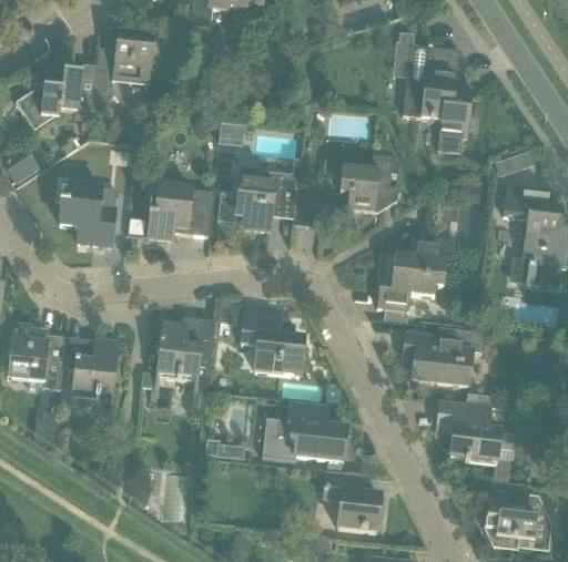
[(192,0),(191,9),(190,24),(210,26),(212,7),(227,9),(229,3),(245,6),(246,0),(262,1),(262,0),(192,0)]
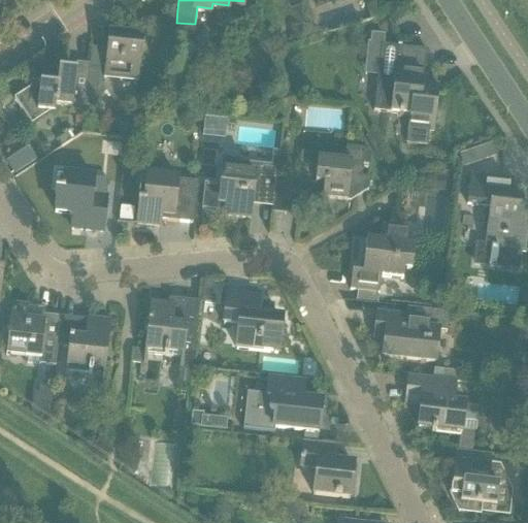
[(107,46),(93,44),(86,103),(101,105),(104,74),(122,76),(122,74),(137,76),(142,33),(127,31),(127,30),(126,30),(125,35),(109,33),(107,46)]
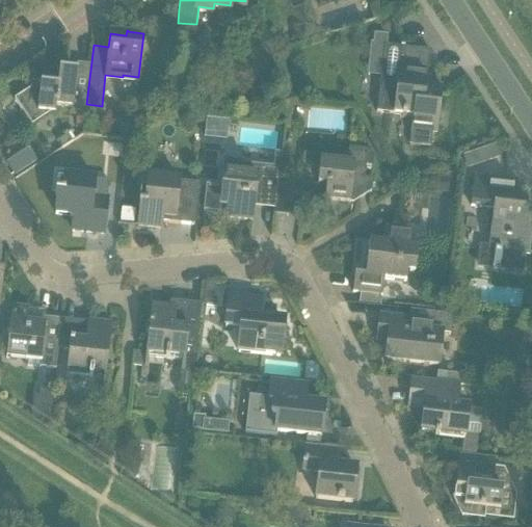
[(374,31),(373,40),(383,42),(386,42),(386,32),(374,31)]
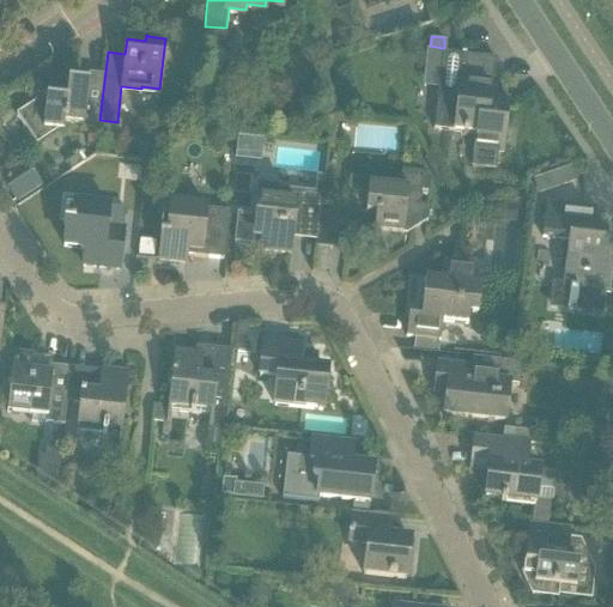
[(442,48),(432,125),(474,129),(471,158),(471,161),(493,164),(495,158),(499,121),(505,121),(509,96),(490,93),(495,53),(442,48)]
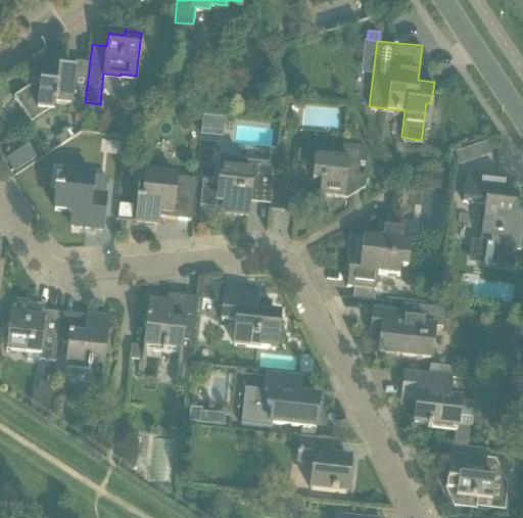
[(85,102),(92,44),(90,44),(88,61),(77,59),(76,69),(59,67),(60,63),(54,62),(49,66),(48,73),(41,72),(40,81),(38,81),(38,79),(32,78),(31,84),(14,95),(32,121),(34,106),(50,108),(51,101),(72,103),(70,106),(85,108),(85,102)]
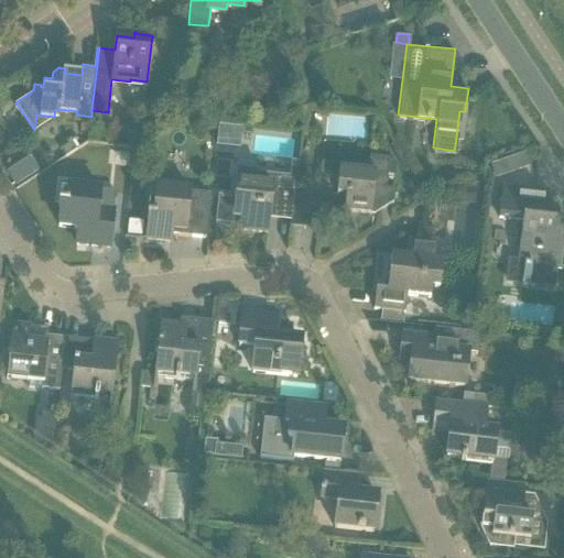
[(72,139),(60,146),(65,153),(76,146),(72,139)]
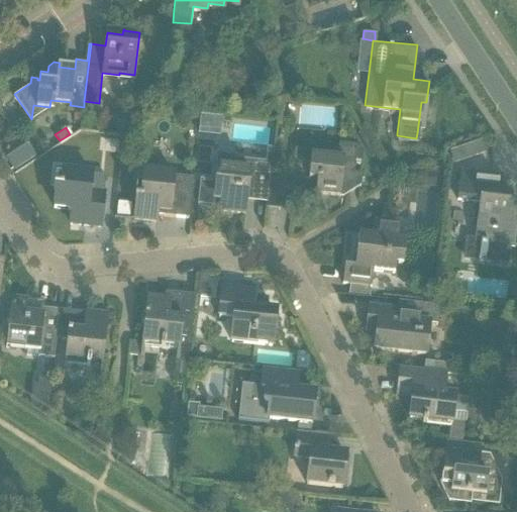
[(481,137),(464,143),(470,157),(486,150),(481,137)]
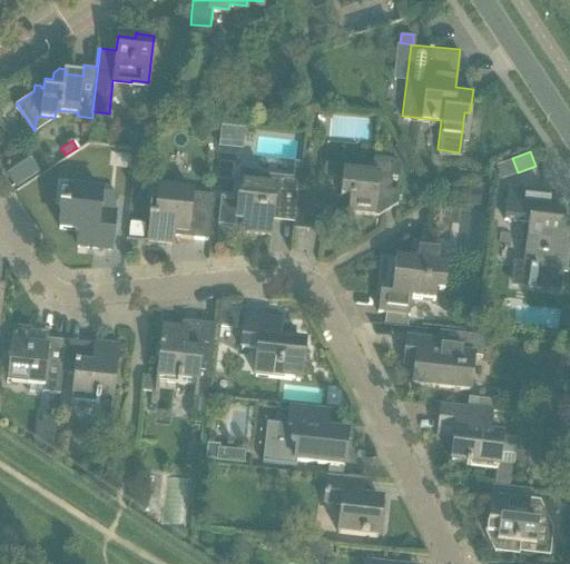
[(30,154),(6,170),(15,184),(39,168),(30,154)]
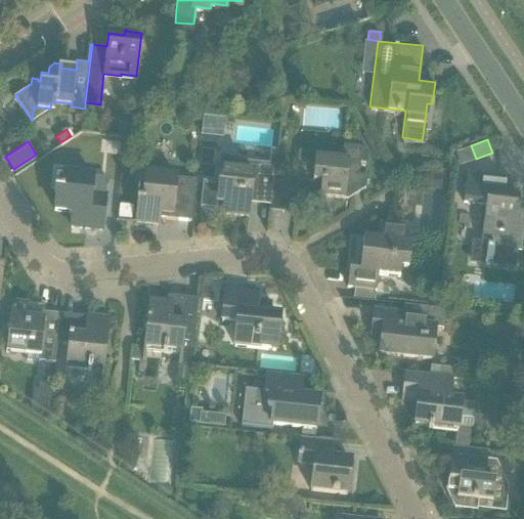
[(315,154),(315,157),(313,176),(321,177),(319,192),(348,196),(354,191),(355,182),(366,183),(367,173),(359,172),(362,143),(344,141),(342,157),(315,154)]
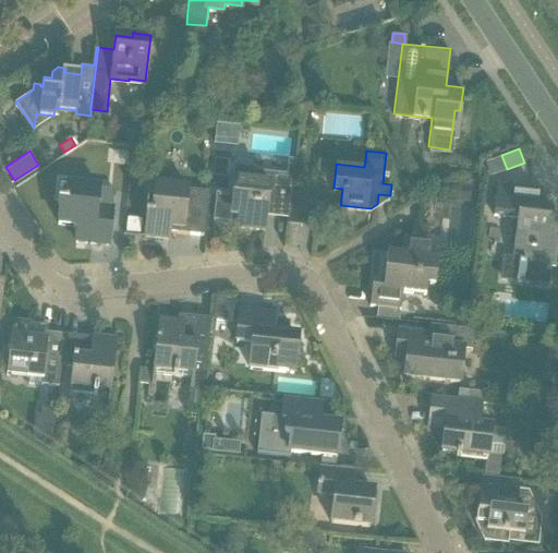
[(286,171),(293,172),(294,157),(287,156),(286,171)]
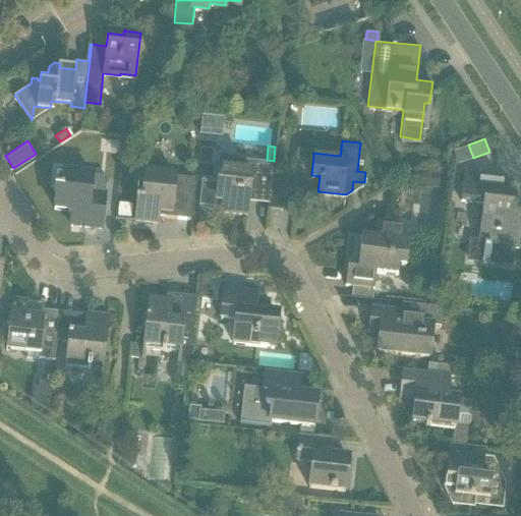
[(200,177),(198,203),(222,206),(222,209),(246,212),(248,197),(248,191),(254,191),(254,195),(270,196),(272,177),(274,161),(267,160),(250,159),(250,161),(237,160),(236,167),(219,165),(217,179),(200,177)]
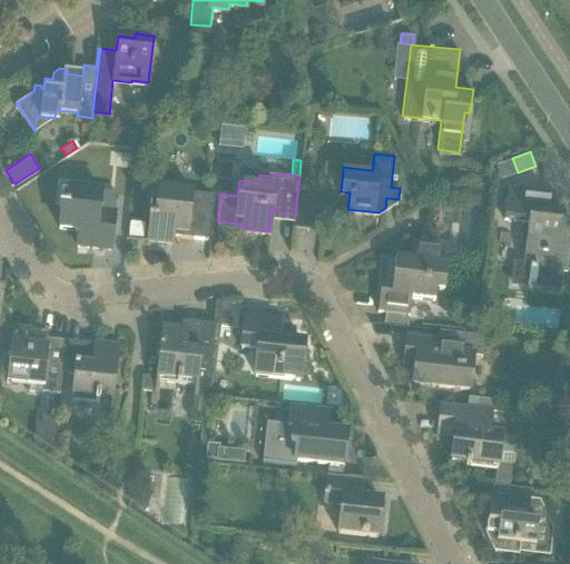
[(208,237),(210,215),(213,193),(192,190),(192,188),(158,185),(155,213),(148,211),(148,215),(150,215),(148,237),(172,239),(173,227),(180,228),(180,234),(208,237)]
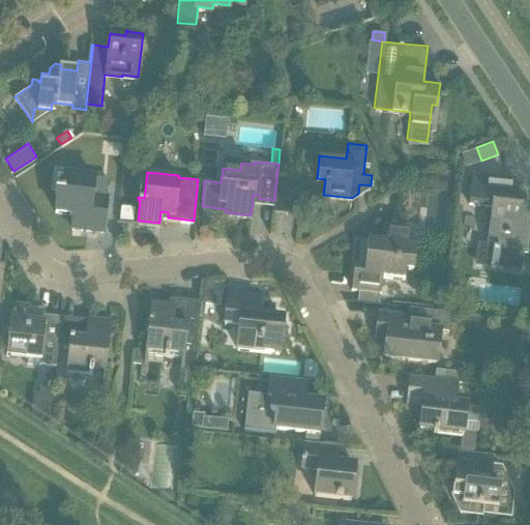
[(472,172),(469,201),(491,204),(487,242),(479,242),(477,260),(486,261),(491,262),(490,263),(492,263),(492,262),(496,262),(496,263),(498,263),(498,262),(503,263),(504,263),(505,249),(506,248),(527,250),(529,225),(529,206),(511,204),(514,176),(494,174),(472,172)]
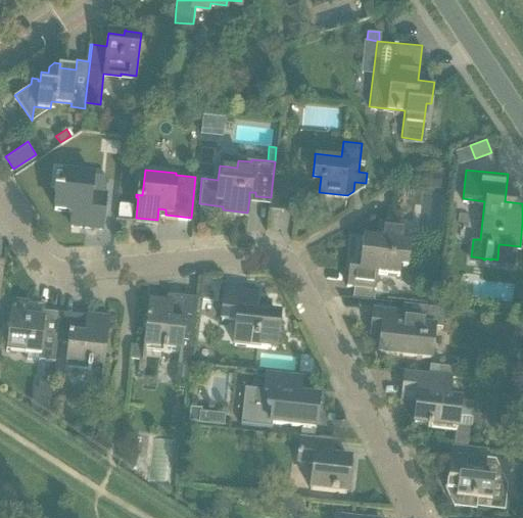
[(94,174),(85,173),(64,171),(63,186),(55,185),(55,188),(57,188),(55,207),(73,209),(72,223),(102,227),(105,192),(92,191),(94,174)]
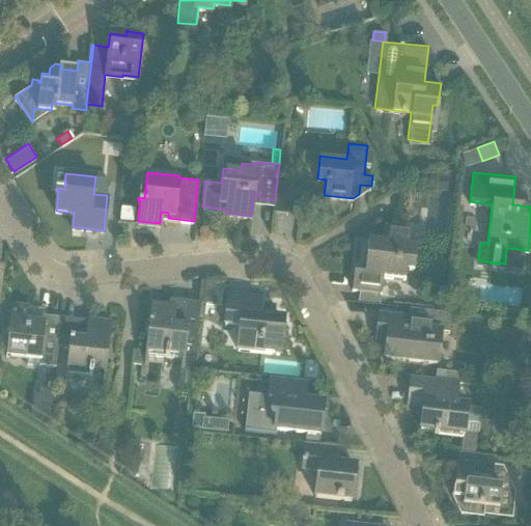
[(437,173),(435,189),(451,191),(452,175),(437,173)]
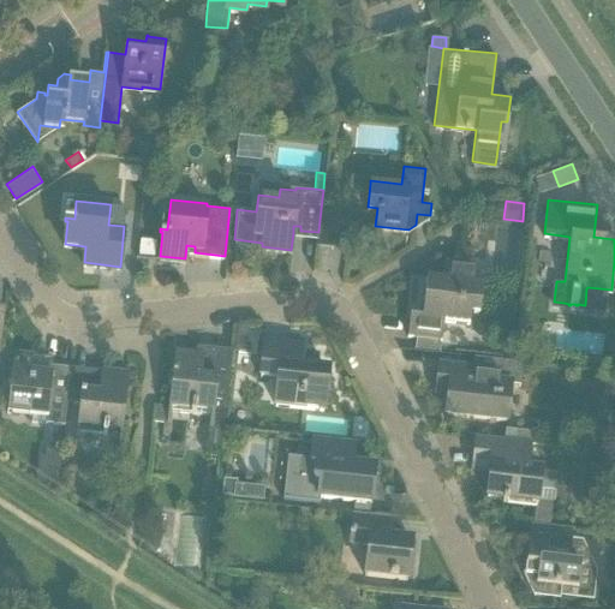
[(318,236),(317,244),(332,245),(335,210),(321,209),(318,232),(318,236)]
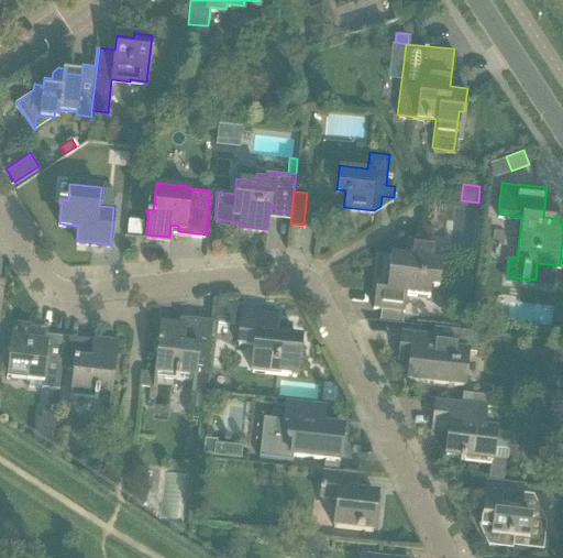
[(128,218),(127,230),(140,231),(141,219),(128,218)]
